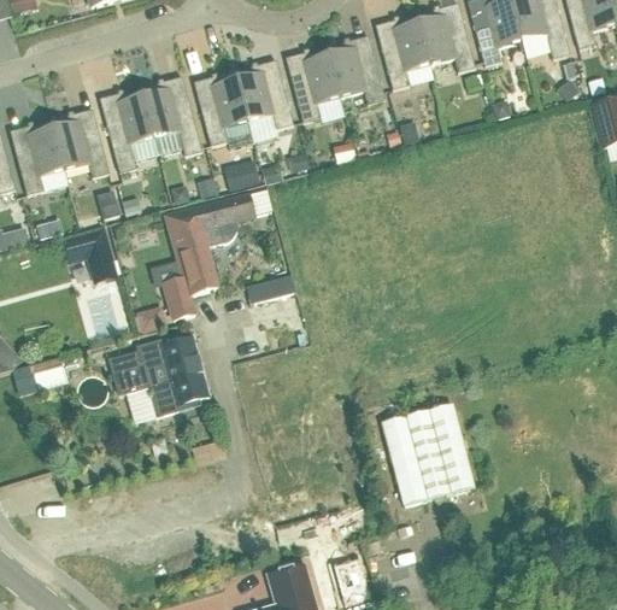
[(9,0),(12,12),(31,7),(29,0),(9,0)]
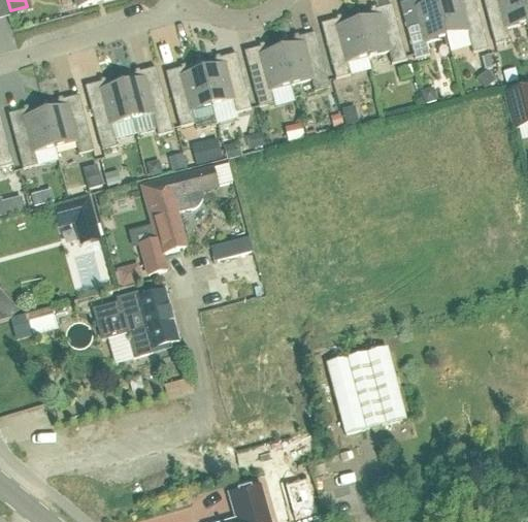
[(447,35),(437,0),(432,0),(423,2),(423,0),(404,0),(400,1),(415,56),(429,53),(426,40),(447,35)]
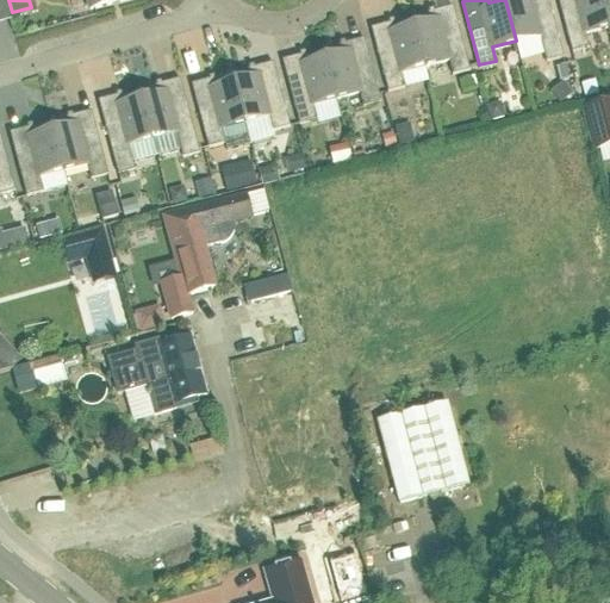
[(505,0),(516,41),(540,33),(543,48),(546,58),(564,54),(548,0),(505,0)]
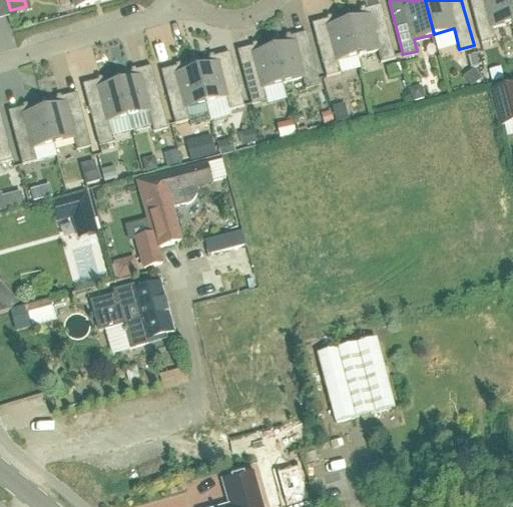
[(512,20),(506,0),(470,0),(481,41),(495,37),(492,25),(512,20)]
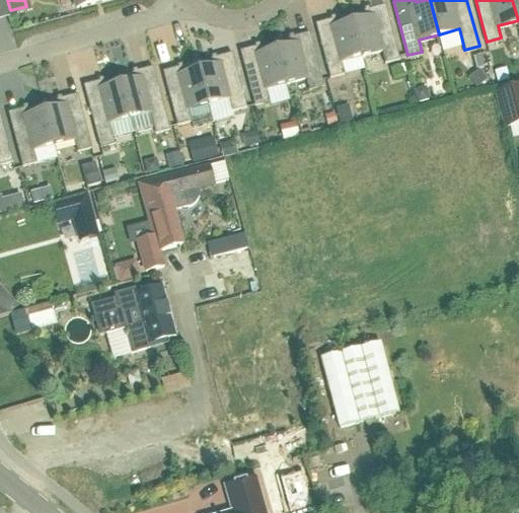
[(352,18),(361,54),(381,49),(384,61),(399,57),(385,2),(363,8),(365,15),(352,18)]
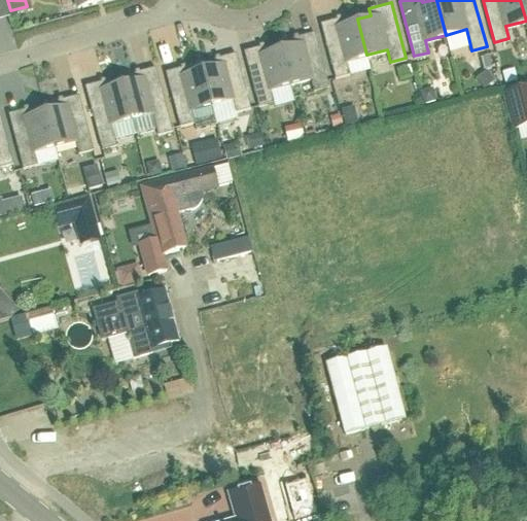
[(366,55),(357,19),(344,23),(342,15),(320,22),(335,76),(350,72),(347,61),(366,55)]
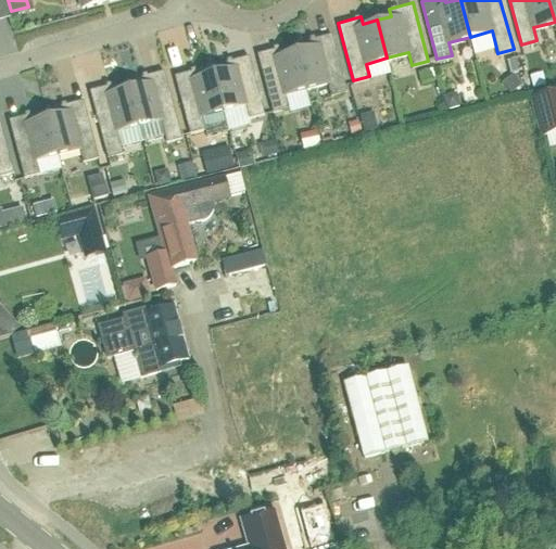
[(297,49),(306,87),(328,81),(331,94),(346,90),(331,32),(308,38),(311,46),(297,49)]
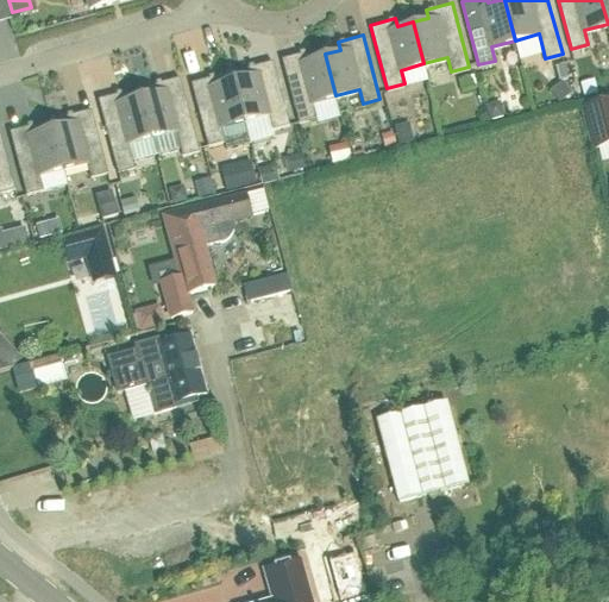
[(336,95),(325,54),(308,57),(307,50),(282,57),(299,120),(315,115),(312,101),(336,95)]
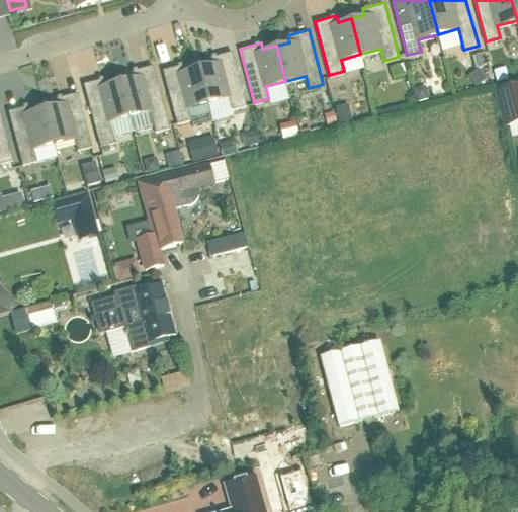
[(198,66),(208,101),(229,96),(232,108),(246,104),(232,51),(210,56),(211,63),(198,66)]
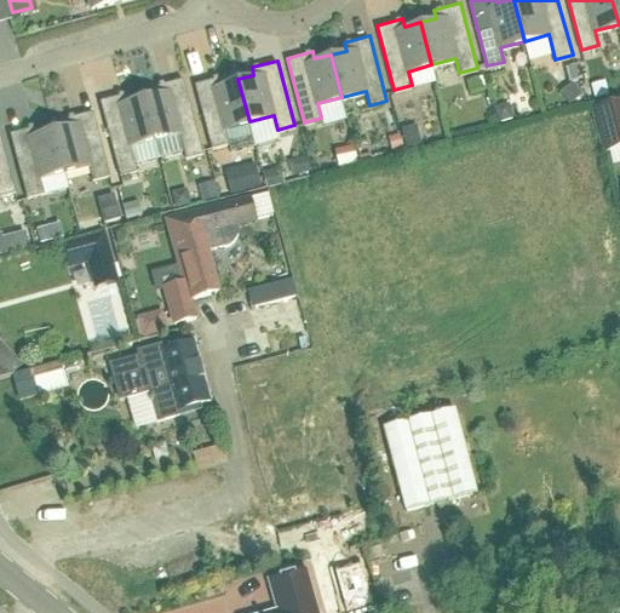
[(194,82),(212,147),(229,142),(230,148),(254,142),(250,121),(237,79),(222,84),(220,75),(194,82)]
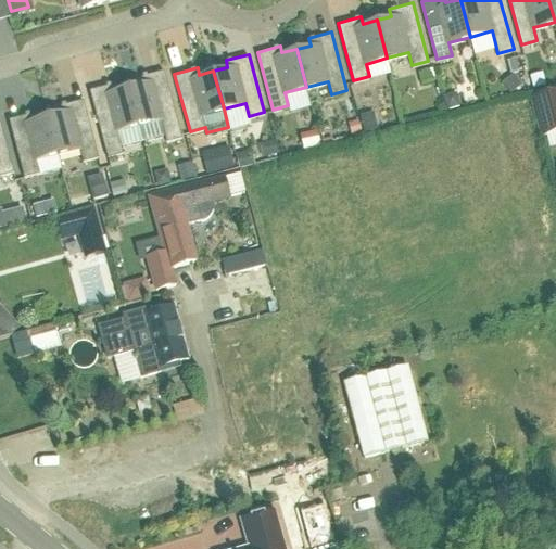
[(128,86),(139,124),(161,118),(166,140),(181,136),(164,68),(141,75),(142,81),(128,86)]
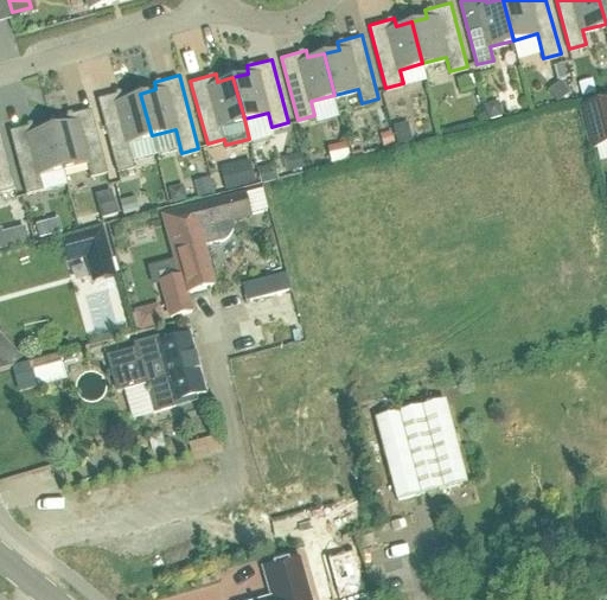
[(152,135),(140,94),(125,97),(123,90),(97,96),(117,171),(134,166),(128,141),(152,135)]
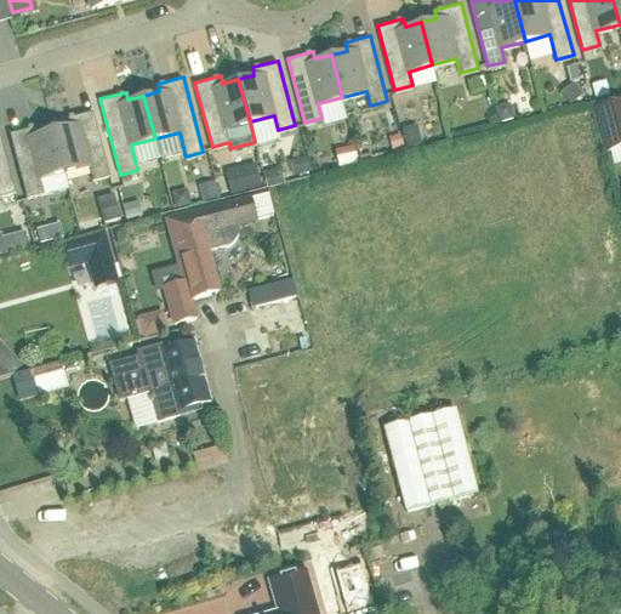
[(607,148),(620,145),(620,97),(594,104),(607,148)]
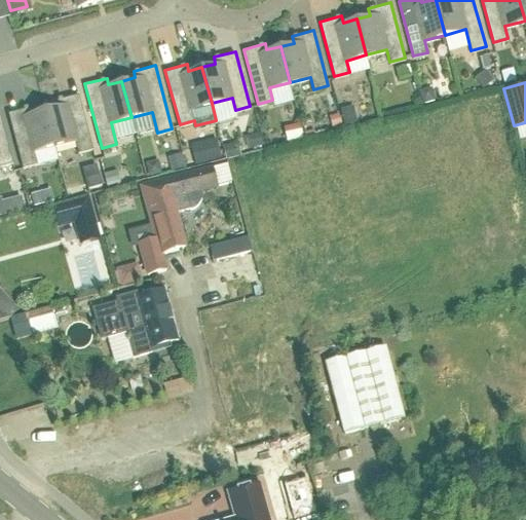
[(45,109),(54,145),(75,140),(78,151),(94,148),(78,93),(57,99),(59,105),(45,109)]
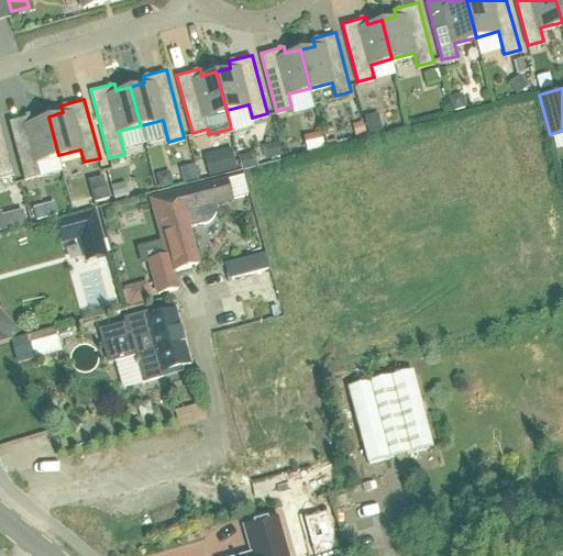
[(58,155),(48,117),(34,120),(32,113),(9,119),(24,178),(40,174),(36,160),(58,155)]
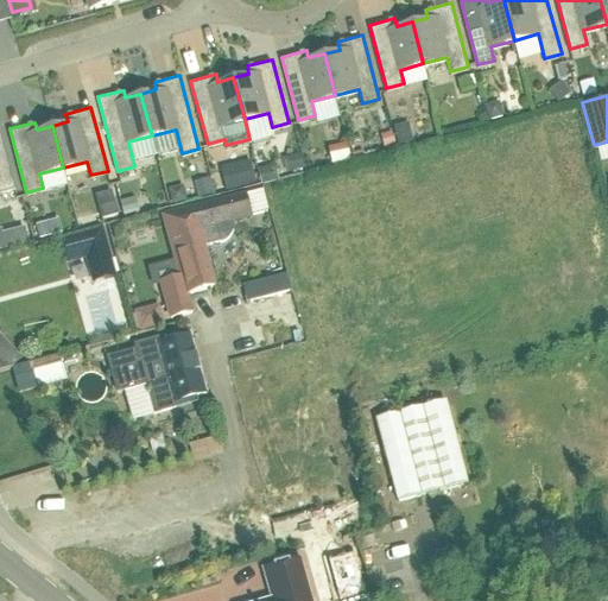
[(0,190),(16,187),(0,130),(0,190)]
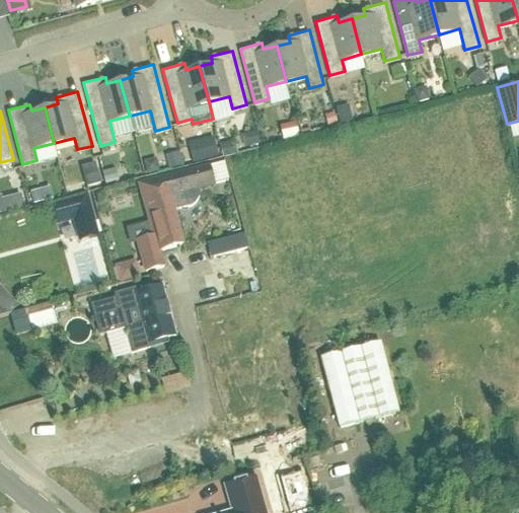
[(169,148),(174,164),(223,149),(218,133),(169,148)]
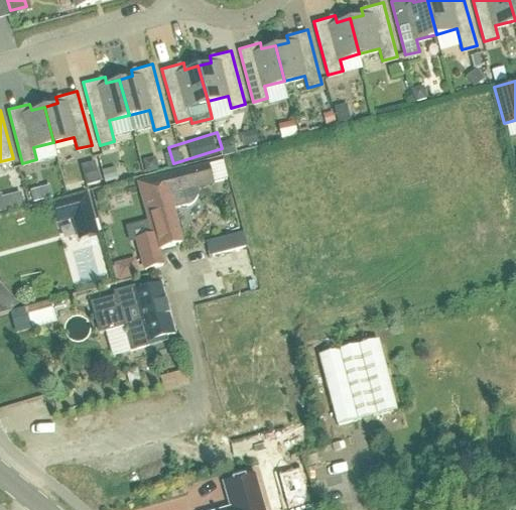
[(213,178),(211,168),(209,161),(140,179),(154,232),(138,237),(146,265),(163,261),(159,245),(181,239),(172,205),(185,201),(182,187),(213,178)]
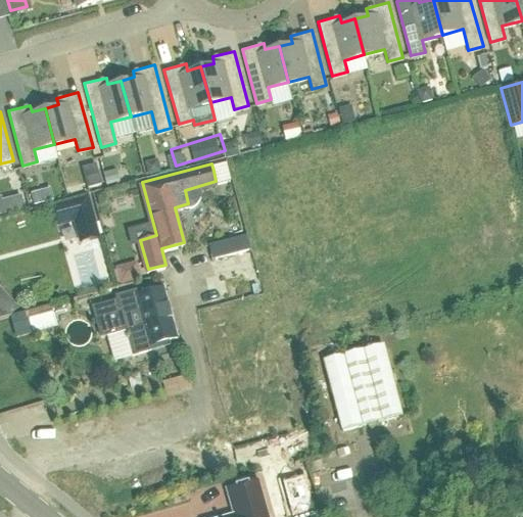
[(87,194),(64,200),(68,217),(91,210),(87,194)]
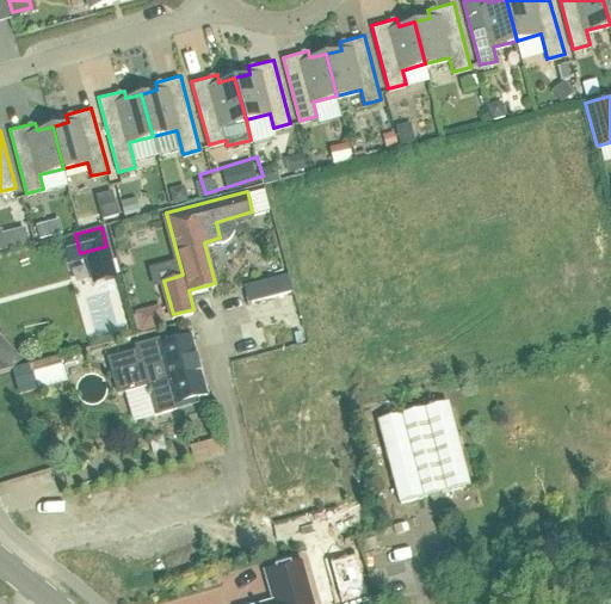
[(291,290),(288,272),(248,283),(253,300),(291,290)]
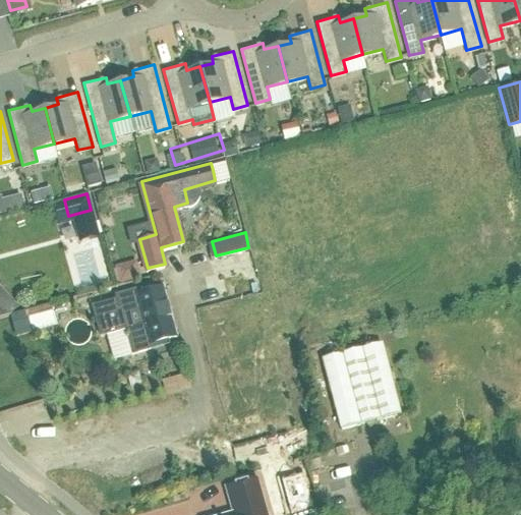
[(122,280),(146,273),(140,254),(117,262),(122,280)]
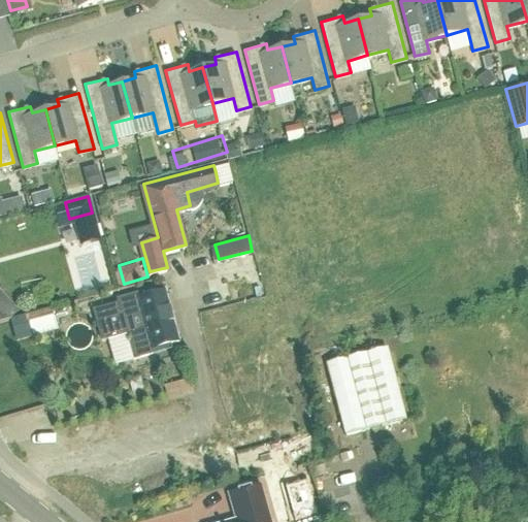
[(0,287),(0,315),(1,317),(19,312),(0,287)]
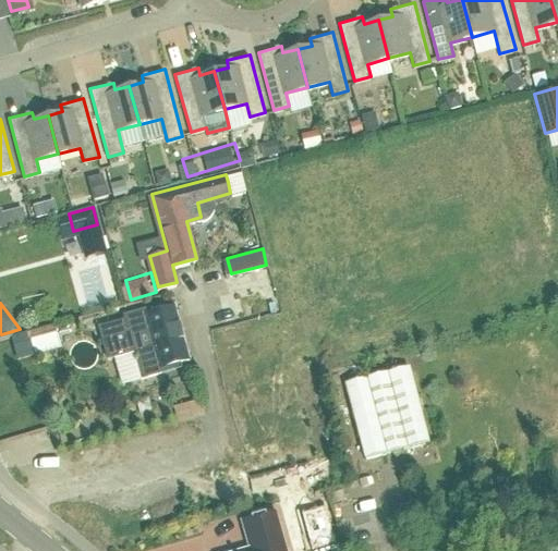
[(142,375),(161,369),(160,365),(189,357),(173,304),(140,314),(137,307),(123,313),(125,317),(99,325),(108,356),(114,354),(121,380),(142,375)]
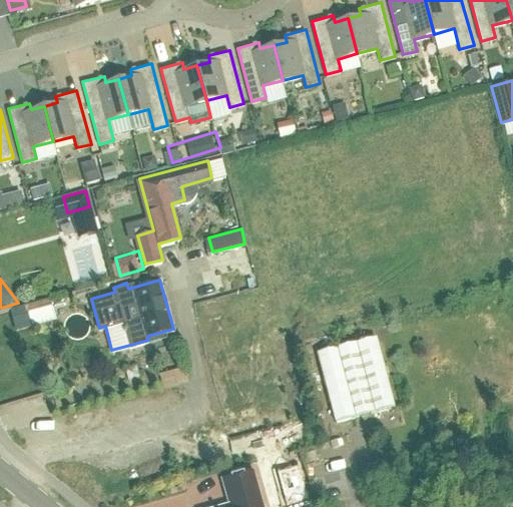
[(395,406),(377,338),(319,353),(337,421),(395,406)]
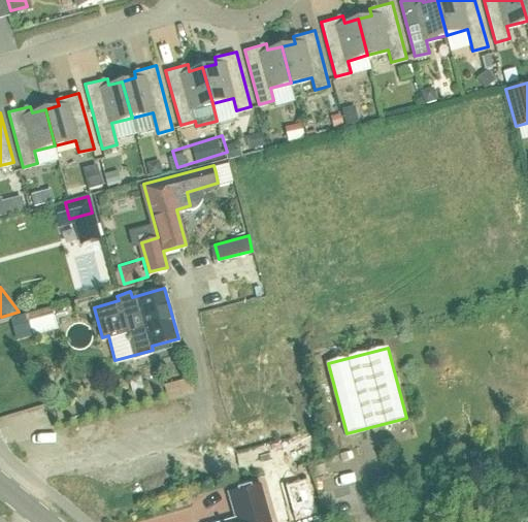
[(318,513),(307,478),(285,484),(295,519),(318,513)]
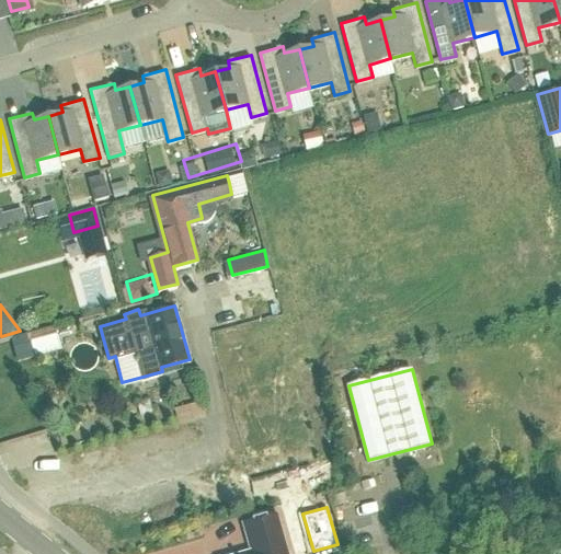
[(287,553),(276,514),(244,522),(252,550),(236,553),(287,553)]
